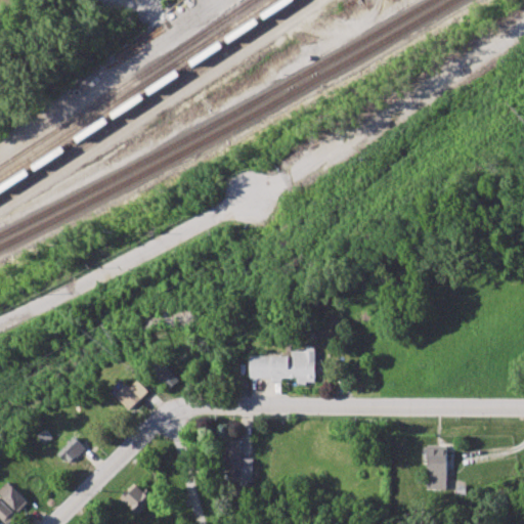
[(316,351),(293,350),(293,355),(252,355),(251,378),(298,379),(298,383),(316,383),(316,351)]
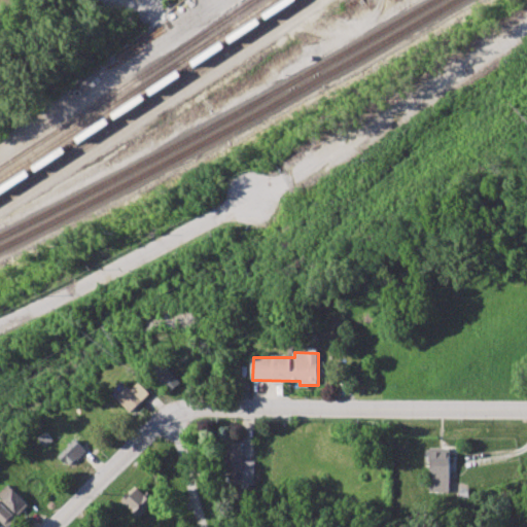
[(181,382),(164,362),(153,372),(170,391),(181,382)]
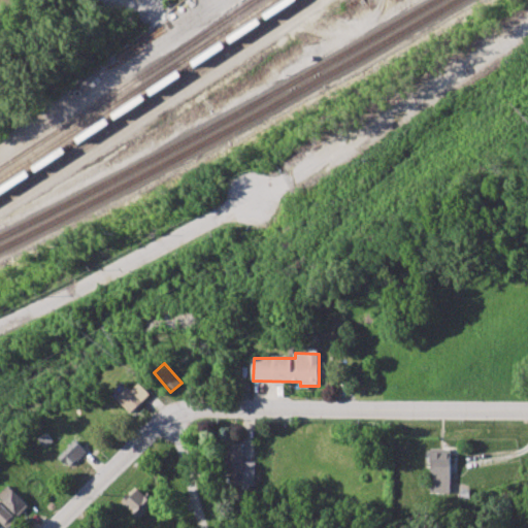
[(128,387),(114,401),(131,417),(152,394),(139,383),(132,391),(128,387)]
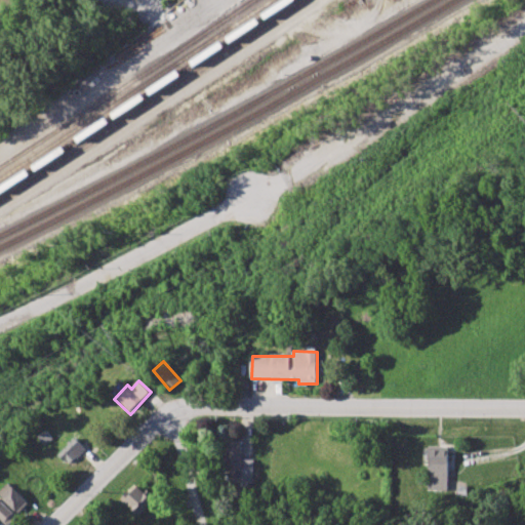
[(67,465),(86,450),(77,438),(57,452),(67,465)]
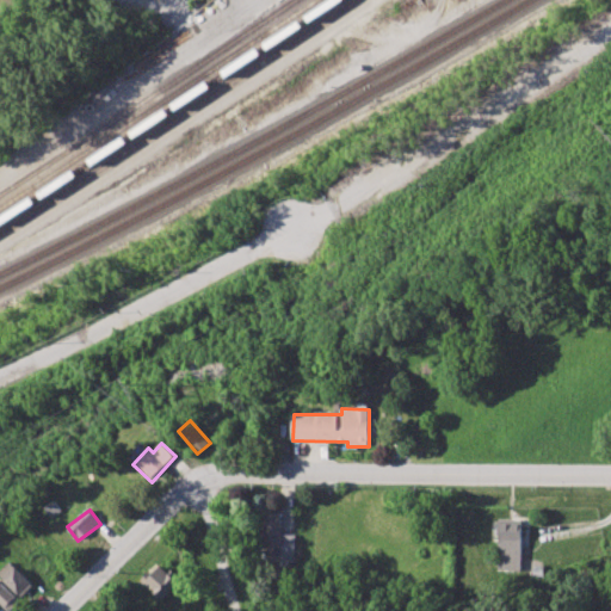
[(296,535),(281,534),(282,511),(265,511),(264,566),(295,566),(296,535)]
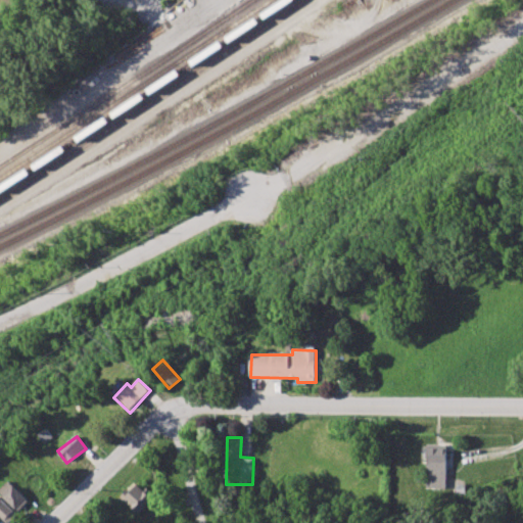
[(427,444),(448,444),(447,488),(427,488),(427,444)]
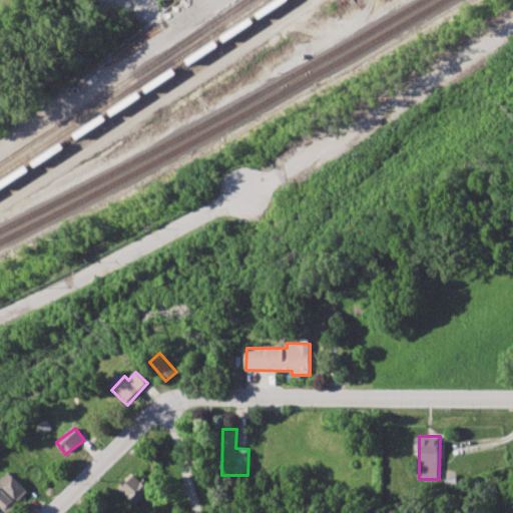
[(0,482),(17,502),(28,492),(9,471),(0,479),(0,482)]
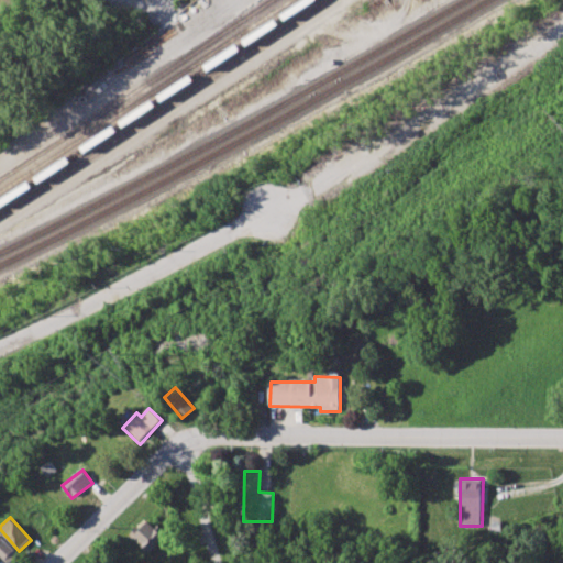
[(150,552),(164,537),(146,520),(131,536),(150,552)]
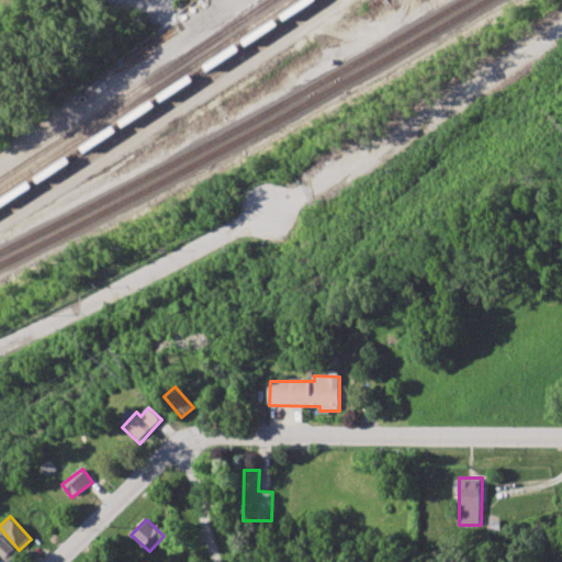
[(0,554),(6,561),(7,561),(17,553),(0,535),(0,554)]
